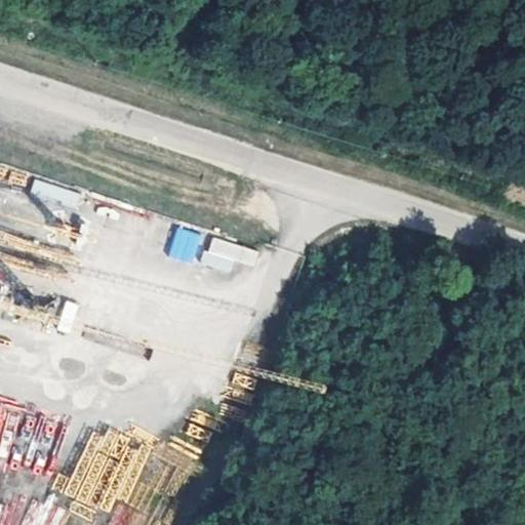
[(32,180),(29,198),(76,207),(80,190),(32,180)]
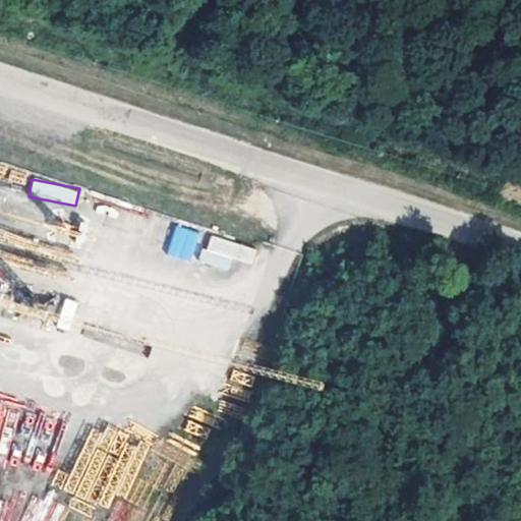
[(175,224),(166,253),(192,261),(201,232),(175,224)]
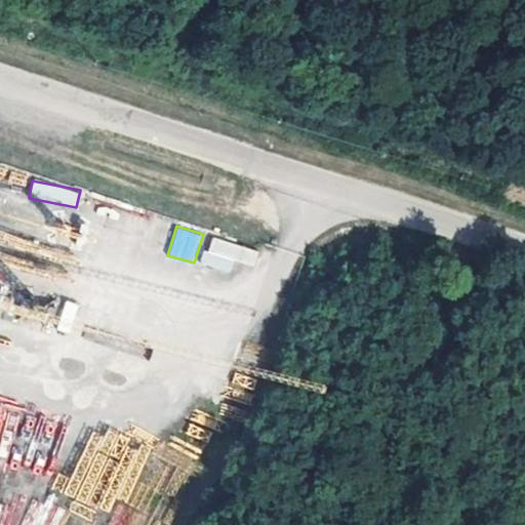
[(253,267),(258,250),(210,235),(201,264),(231,273),(235,261),(253,267)]
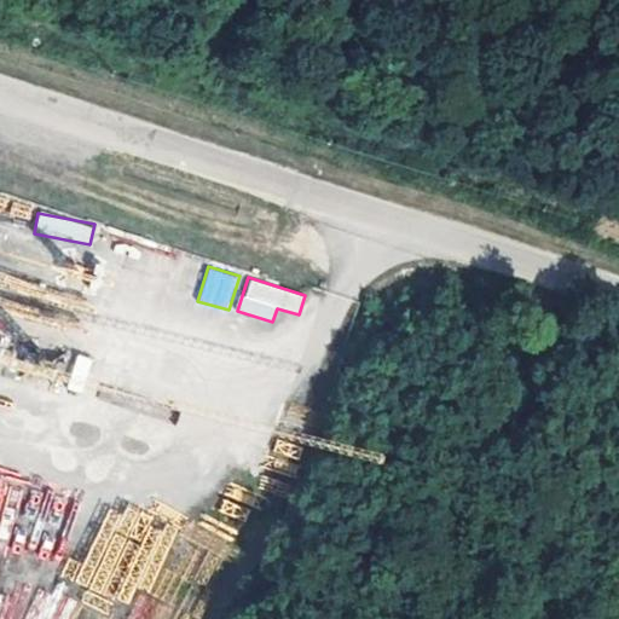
[(75,354),(67,389),(84,393),(92,358),(75,354)]
